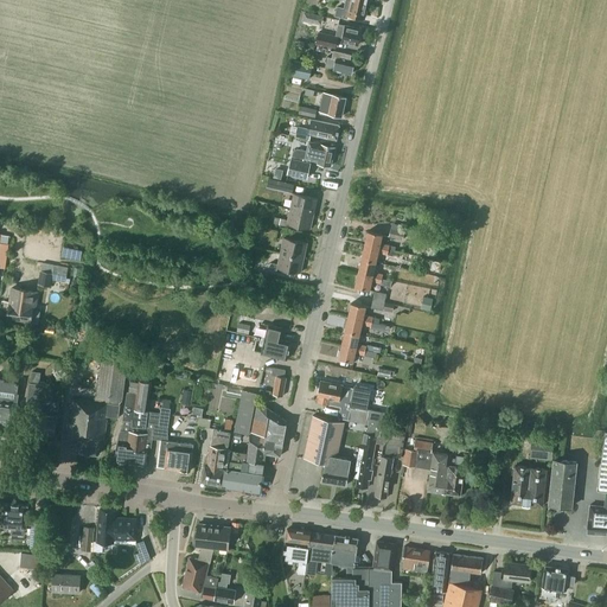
[(364,19),(368,4),(350,0),(345,0),(344,7),(337,6),(334,16),(347,18),(347,16),(364,19)]
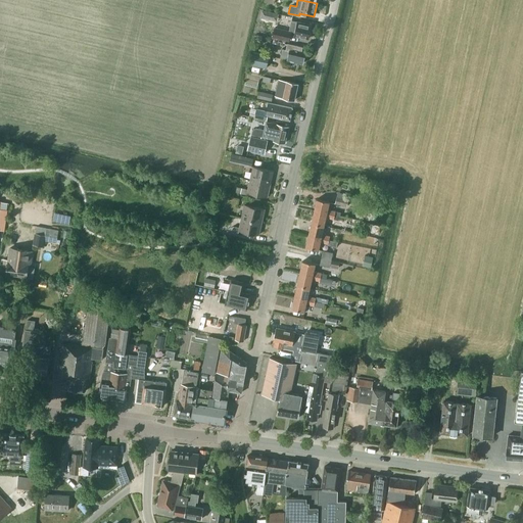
[(312,26),(297,21),(291,20),(289,31),(275,28),(273,37),(289,41),(290,35),(308,39),(312,26)]
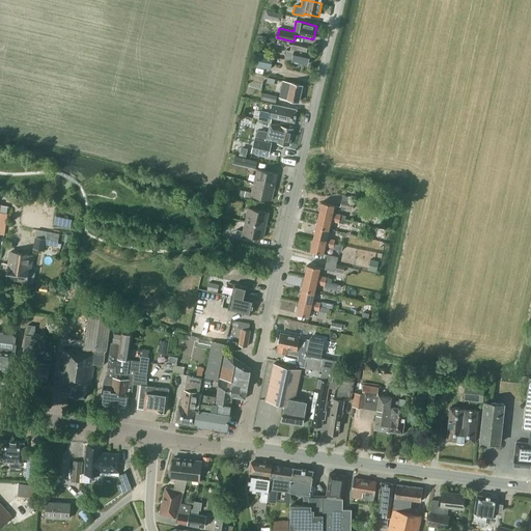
[(307,64),(310,55),(306,54),(307,48),(291,45),(290,51),(286,50),(284,59),(291,60),(291,61),(307,64)]
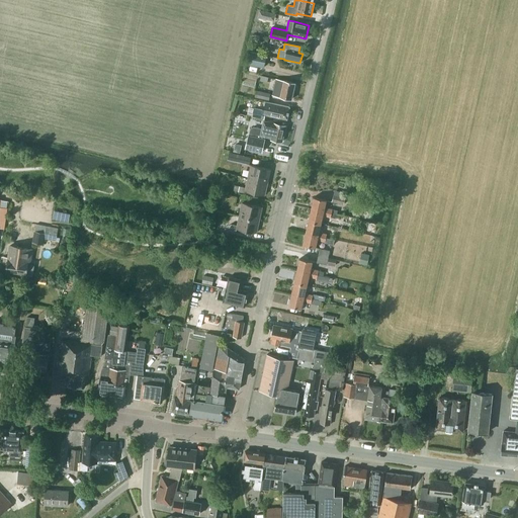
[(252,51),(249,63),(264,67),(267,55),(252,51)]
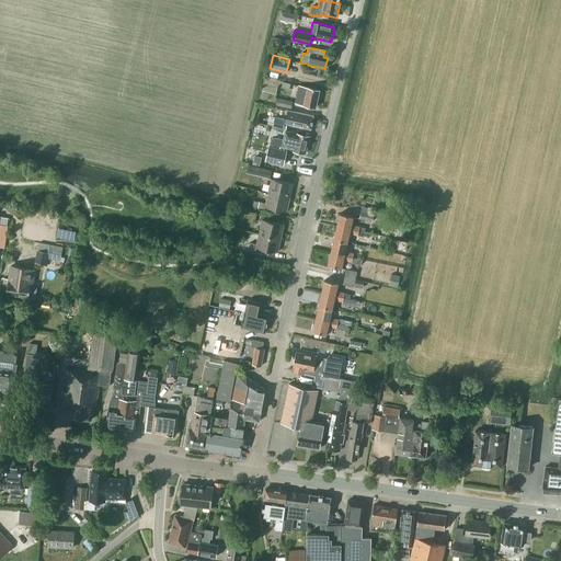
[(316,107),(320,90),(308,88),(299,86),(295,103),(304,104),(304,105),(316,107)]
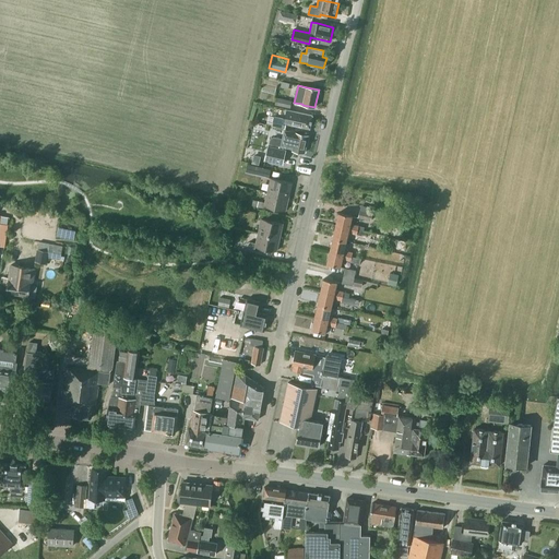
[(290,108),(292,102),(276,97),(275,104),(290,108)]
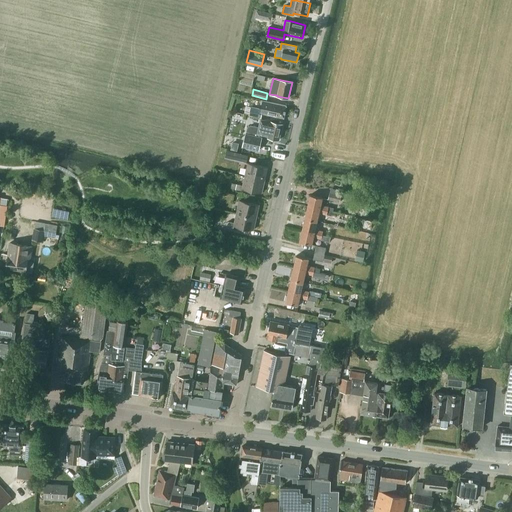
[(284,118),(287,105),(262,100),(260,108),(251,106),(249,115),(261,118),(262,113),(284,118)]
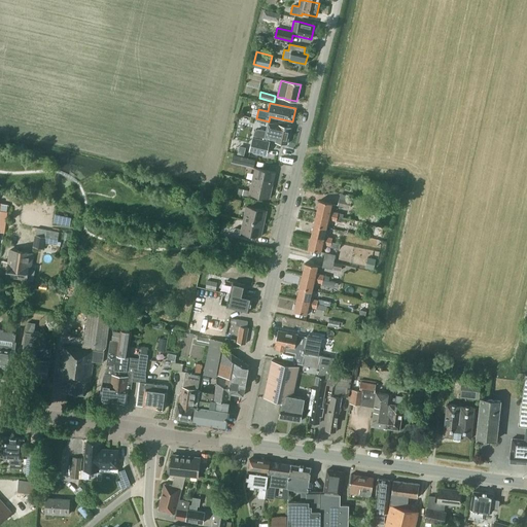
[(290,128),(279,126),(269,123),(267,131),(258,129),(255,131),(253,138),(250,150),(267,154),(270,141),(269,141),(270,138),(276,140),(276,141),(287,144),(290,128)]
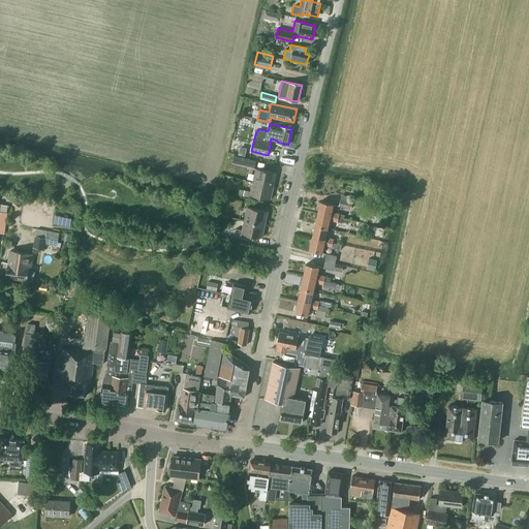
[(256,160),(242,157),(240,164),(254,168),(256,160)]
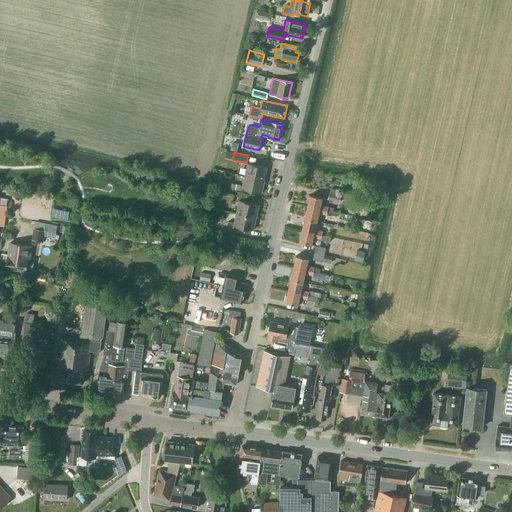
[(265,180),(267,167),(248,163),(245,176),(265,180)]
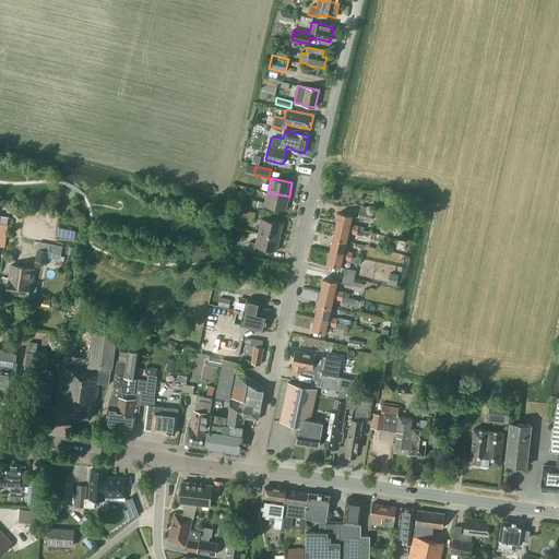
[(286,211),(289,197),(268,192),(265,202),(259,201),(258,206),(264,207),(264,205),(286,211)]
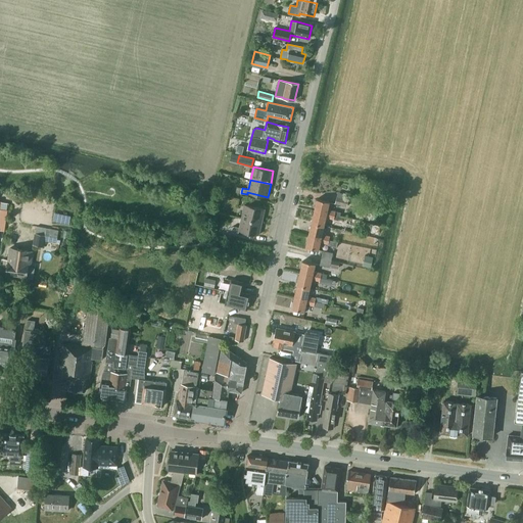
[(347,206),(348,200),(336,197),(335,203),(347,206)]
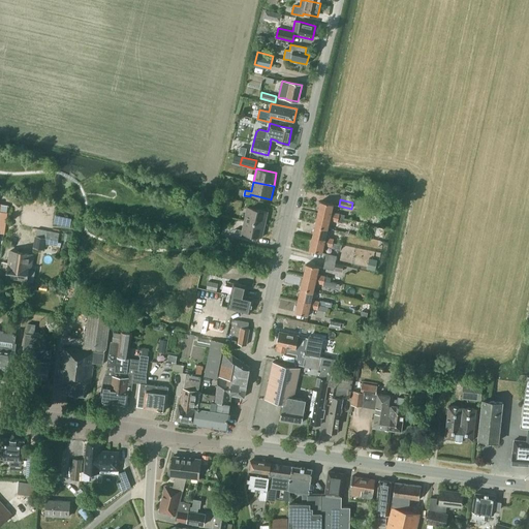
[(339,218),(340,214),(332,212),(334,205),(320,201),(318,213),(339,218)]
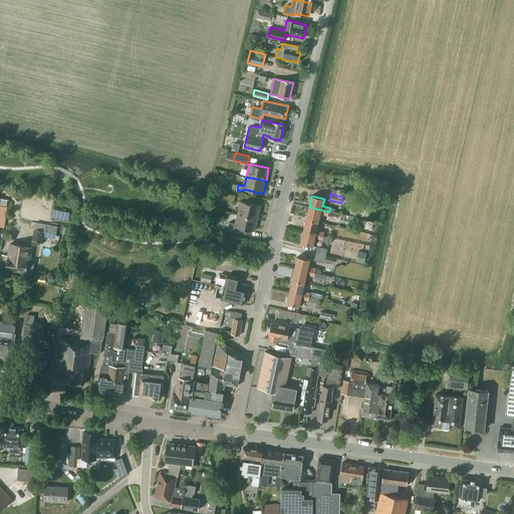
[(257,218),(260,206),(240,201),(238,214),(257,218)]
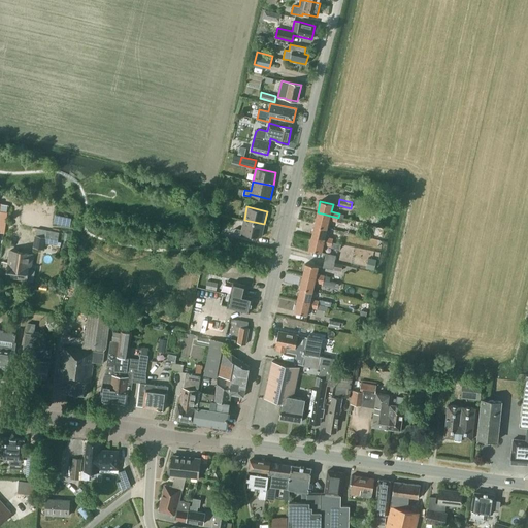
[(337,221),(338,218),(318,212),(315,225),(327,228),(329,220),(337,221)]
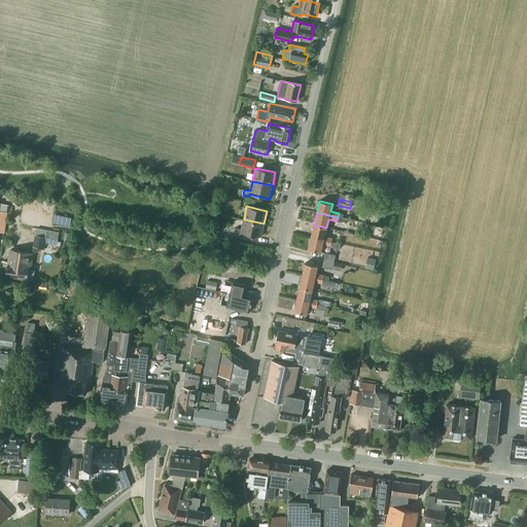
[(260,237),(264,223),(244,219),(241,230),(235,227),(234,233),(241,235),(241,233),(260,237)]
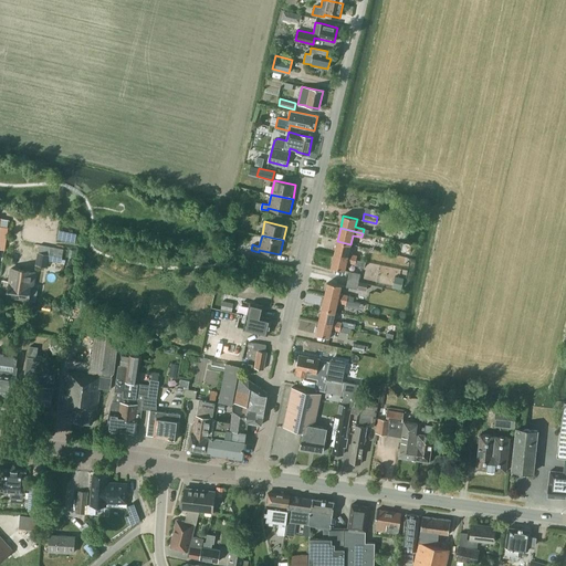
[(349,253),(350,244),(337,241),(334,254),(356,260),(357,255),(349,253)]
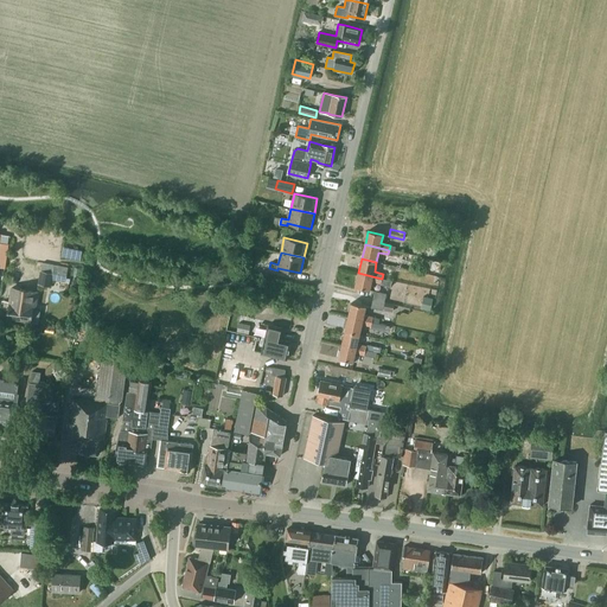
[(50,287),(51,279),(65,282),(68,267),(43,262),(42,270),(38,285),(50,287)]
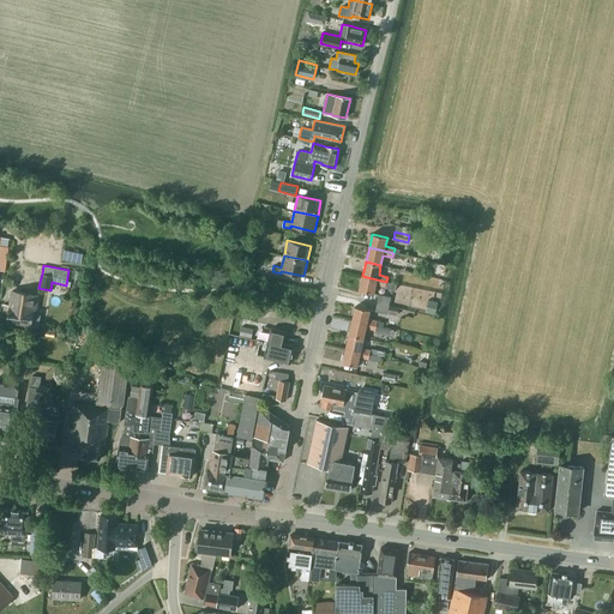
[(397,284),(386,282),(362,276),(360,290),(374,293),(377,284),(386,287),(385,288),(395,290),(397,284)]
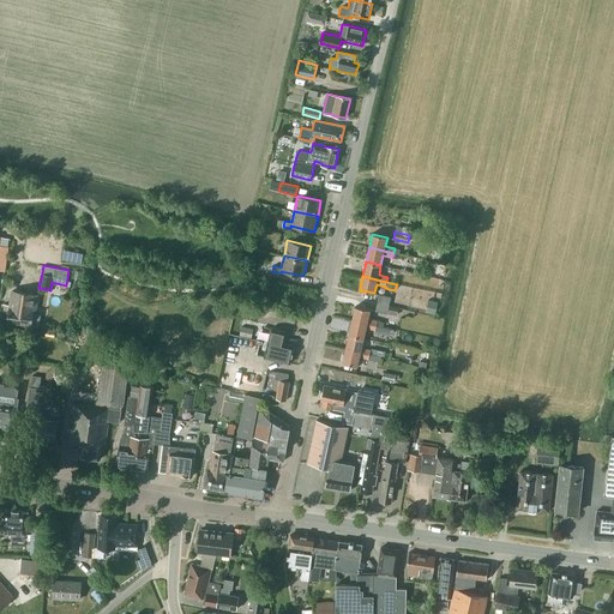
[(38,326),(41,314),(34,314),(36,295),(12,292),(7,323),(31,326),(38,326)]
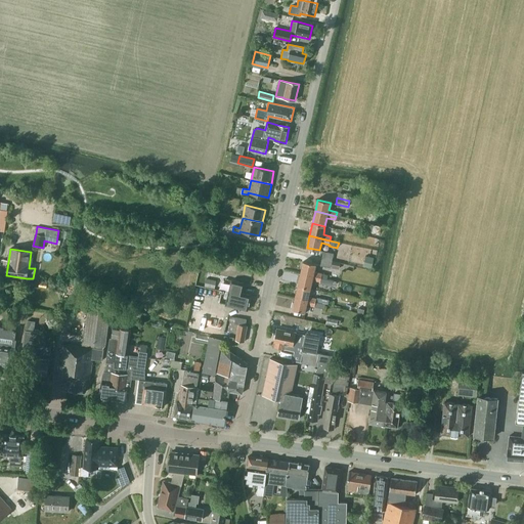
[(323,251),(321,258),(322,258),(332,260),(334,253),(323,251)]
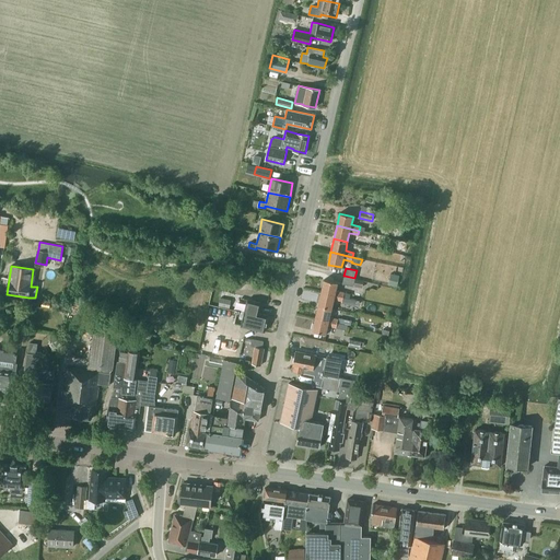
[(397,287),(399,276),(391,273),(388,284),(397,287)]
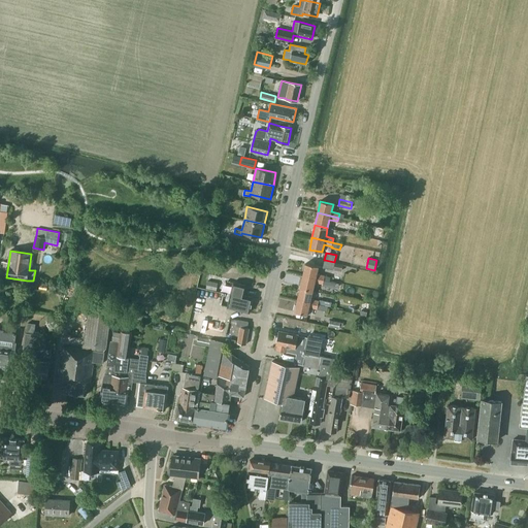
[(325,260),(324,260),(323,267),(333,270),(334,262),(325,260)]
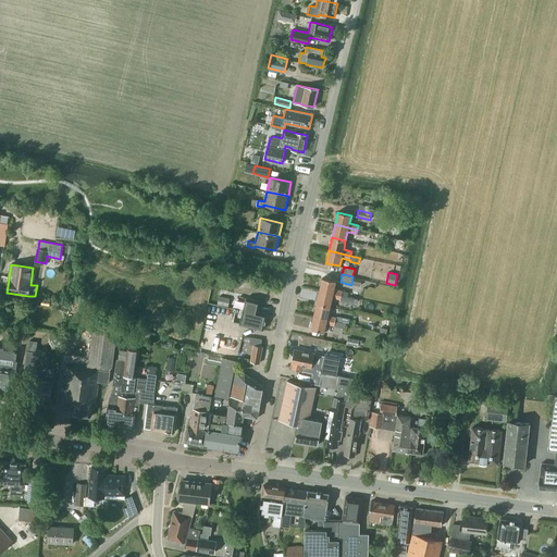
[(342,295),(343,291),(334,288),(336,281),(322,277),(320,289),(342,295)]
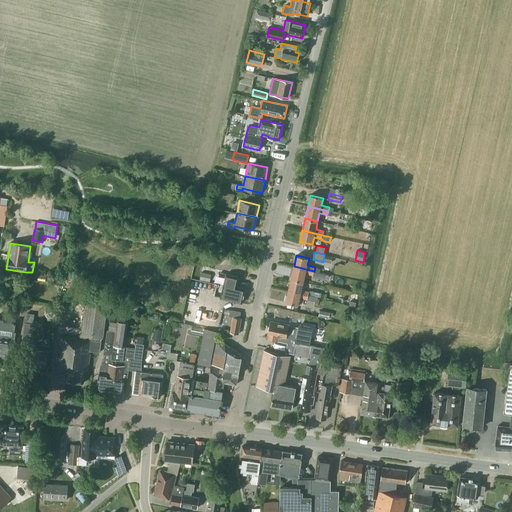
[(332,257),(325,255),(323,261),(331,263),(332,257)]
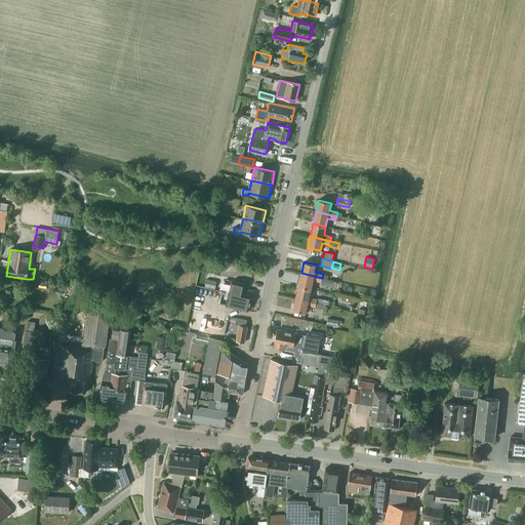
[(321,282),(322,278),(301,273),(298,286),(311,289),(313,280),(321,282)]
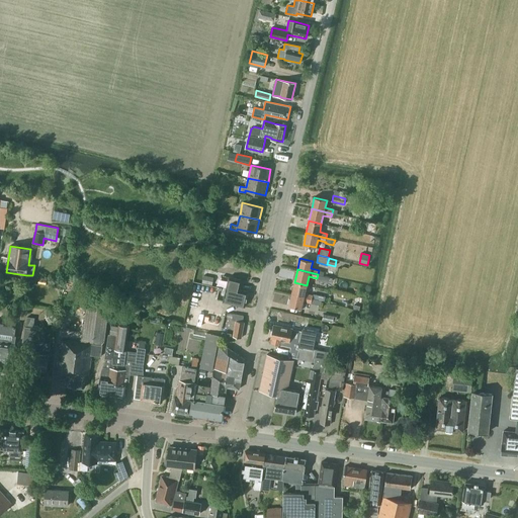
[(211,284),(213,277),(203,275),(202,282),(211,284)]
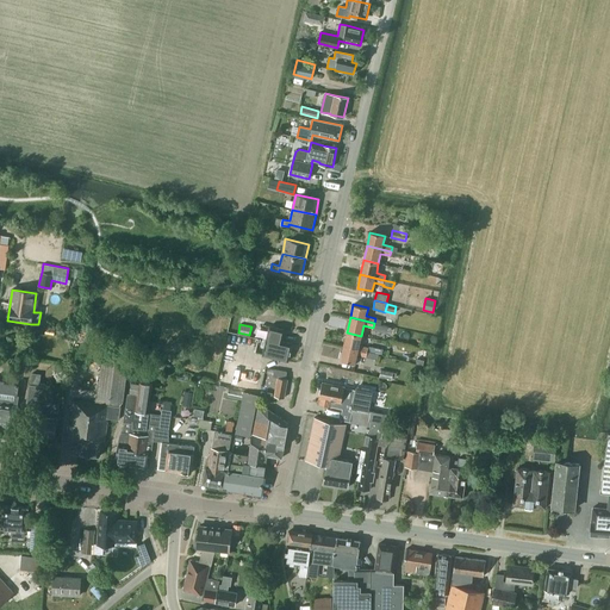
[(360,346),(361,336),(347,332),(343,347),(367,353),(368,352),(368,348),(360,346)]
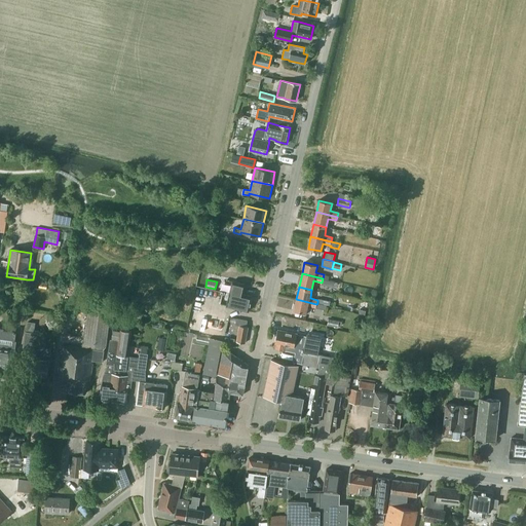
[(249,311),(252,296),(237,293),(236,297),(228,296),(226,306),(249,311)]
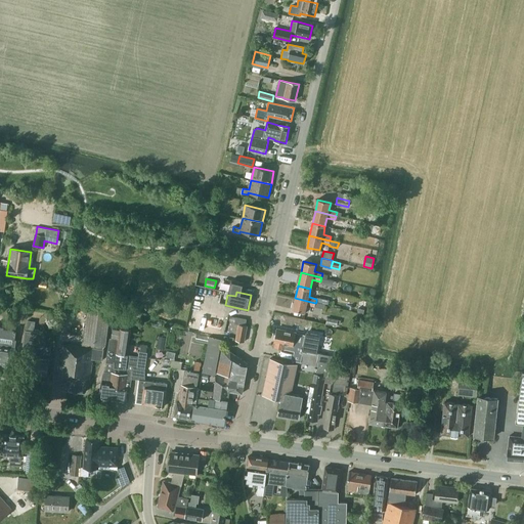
[(315,306),(315,303),(295,298),(293,309),(305,312),(307,305),(315,306)]
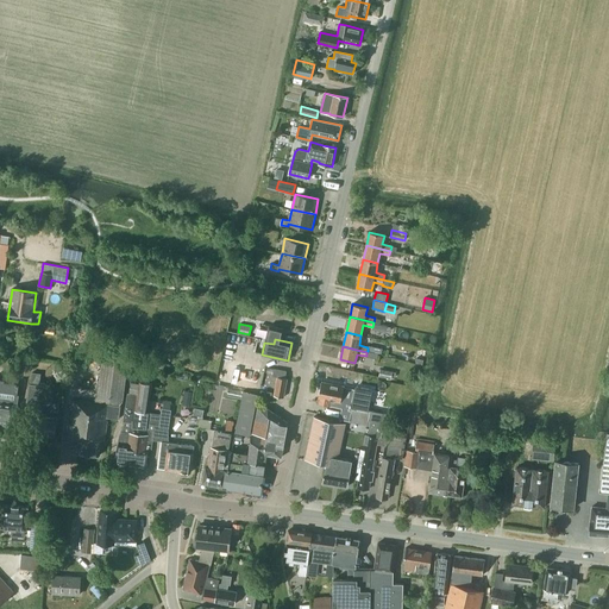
[(69,439),(80,440),(77,453),(102,457),(104,446),(100,445),(100,440),(105,440),(108,418),(119,419),(121,400),(123,401),(129,357),(102,353),(98,396),(96,396),(95,402),(74,400),(69,439)]
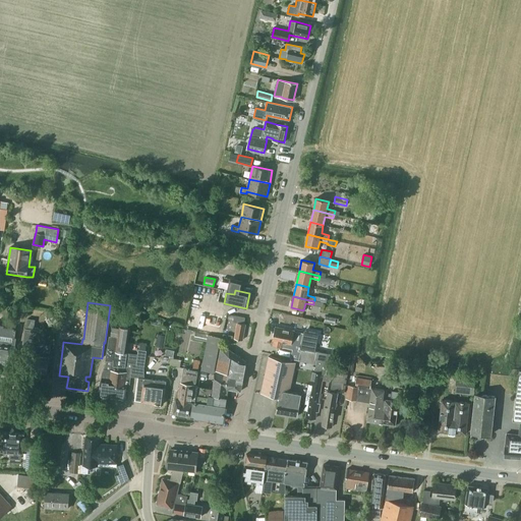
[(194,308),(190,329),(200,331),(206,310),(194,308)]
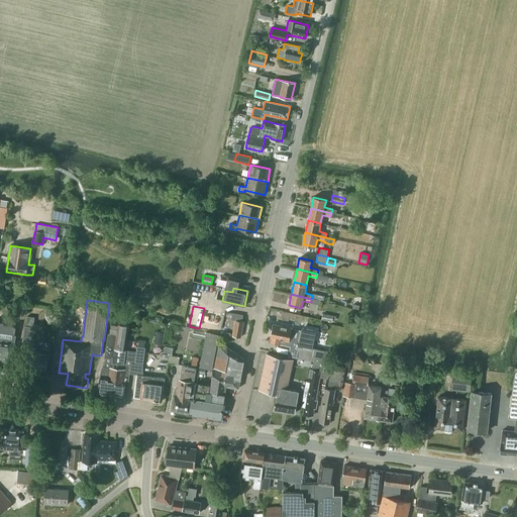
[(216,334),(221,314),(204,310),(200,330),(206,332),(216,334)]
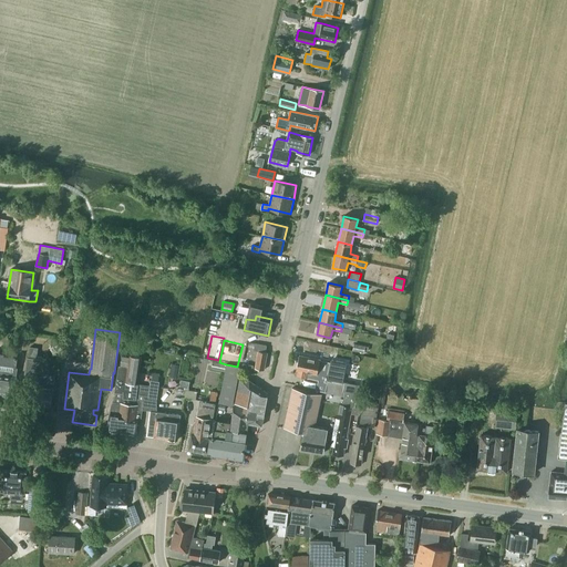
[(264,370),(267,352),(266,352),(267,346),(255,343),(254,350),(258,351),(255,368),(264,370)]
